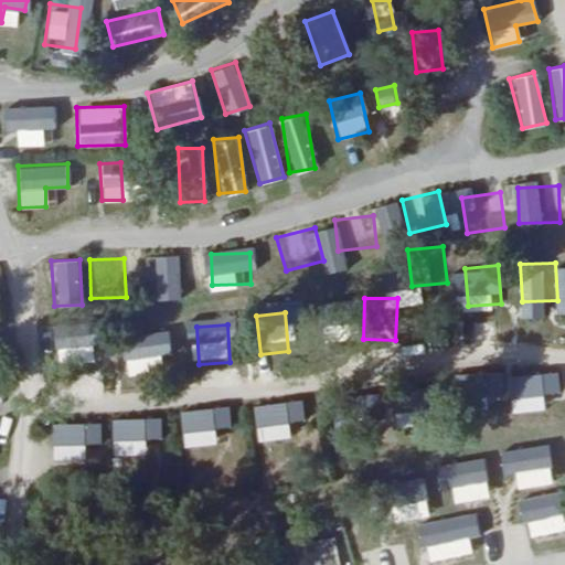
[(132,330),(131,352),(174,354),(174,331),(132,330)]
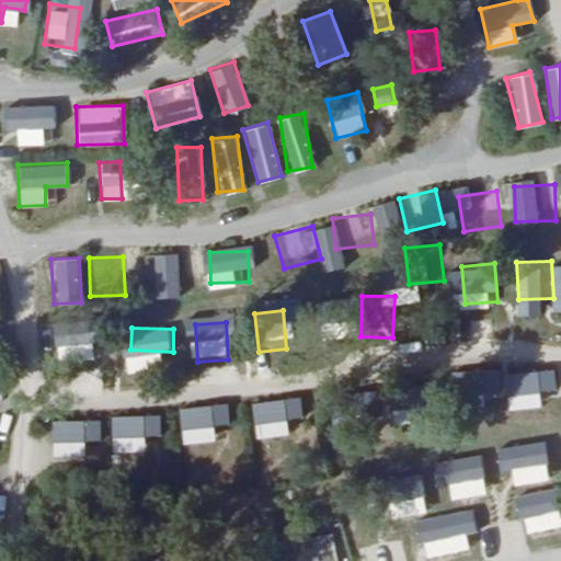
[(64,335),(66,373),(98,370),(95,333),(64,335)]
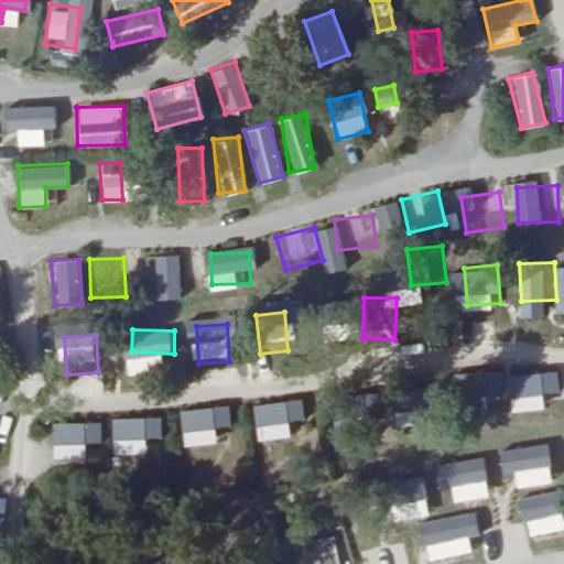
[(503,415),(506,370),(485,370),(483,414),(503,415)]
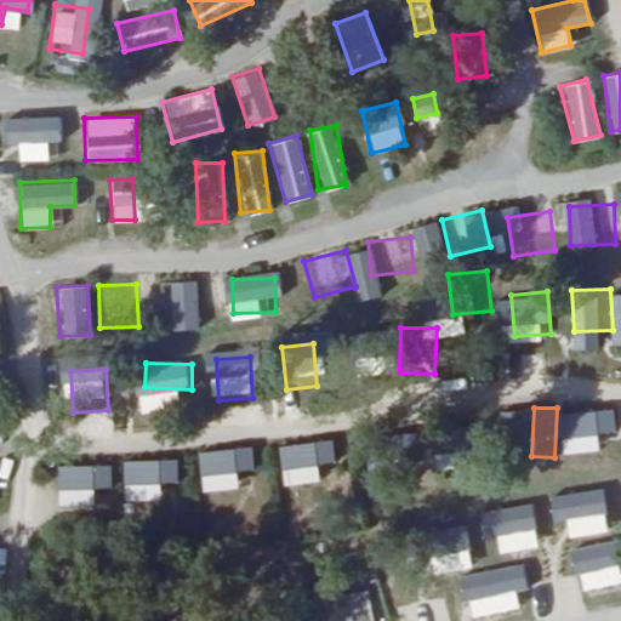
[(567,415),(565,455),(607,457),(608,416),(567,415)]
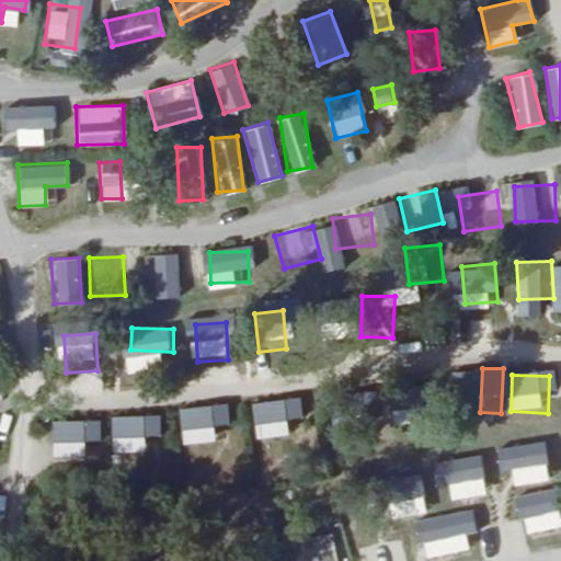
[(382,403),(363,404),(365,441),(384,439),(382,403)]
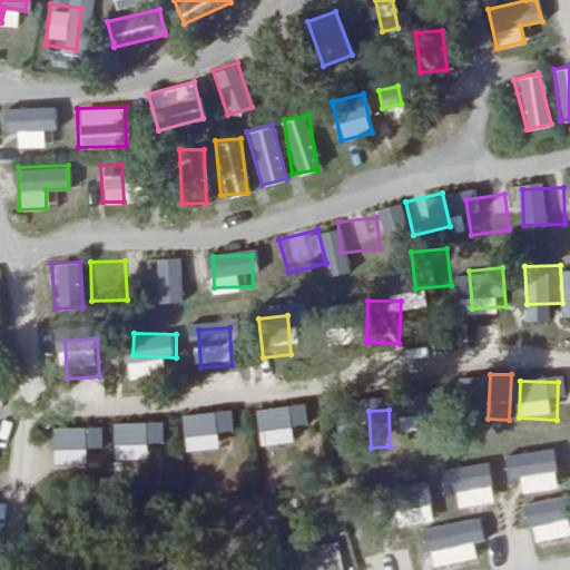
[(294,449),(293,413),(253,414),(254,449),(294,449)]
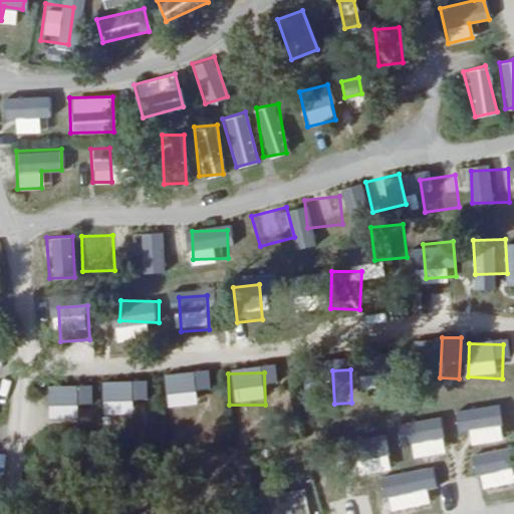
[(360,373),(360,398),(373,397),(373,373),(360,373)]
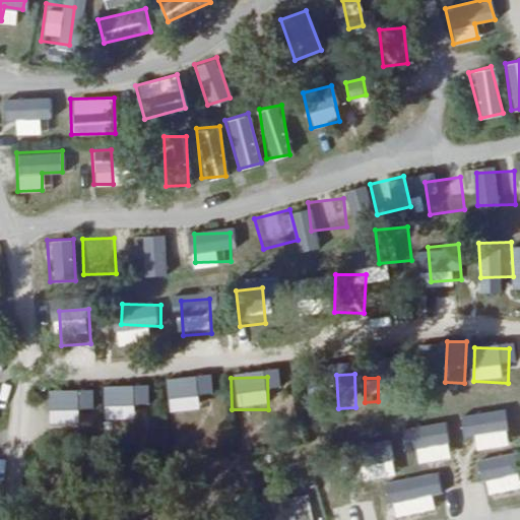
[(198,381),(163,382),(164,416),(200,414),(198,381)]
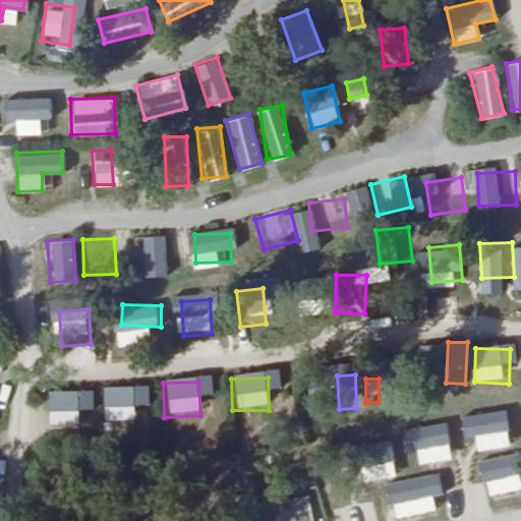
[(134,426),(133,392),(97,393),(97,407),(93,408),(94,427),(134,426)]
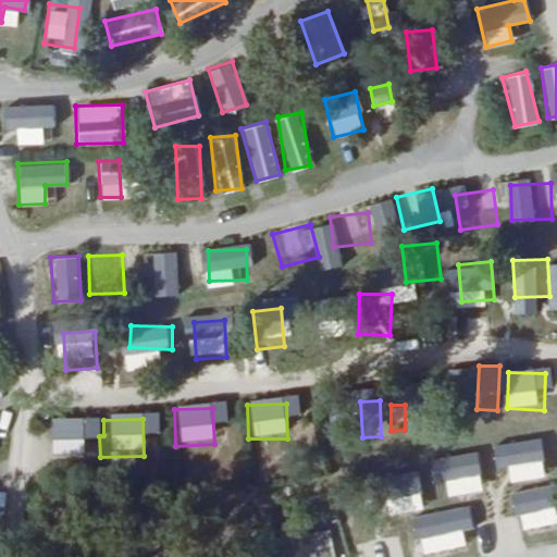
[(60,459),(99,458),(97,422),(59,423),(60,459)]
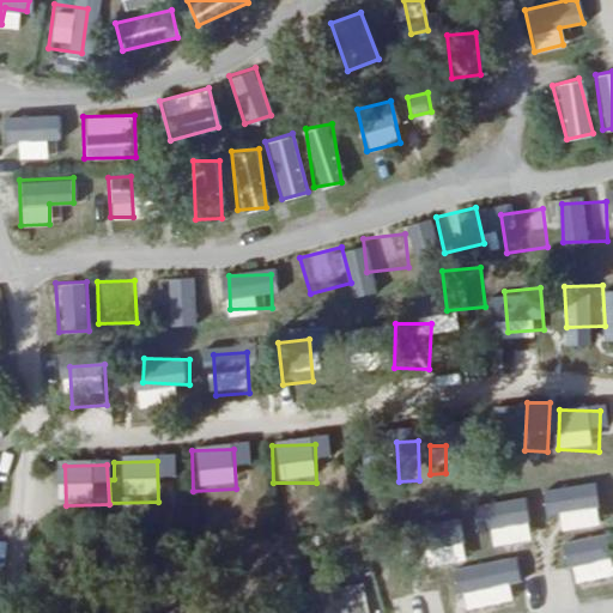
[(612,474),(580,474),(580,516),(612,516),(612,474)]
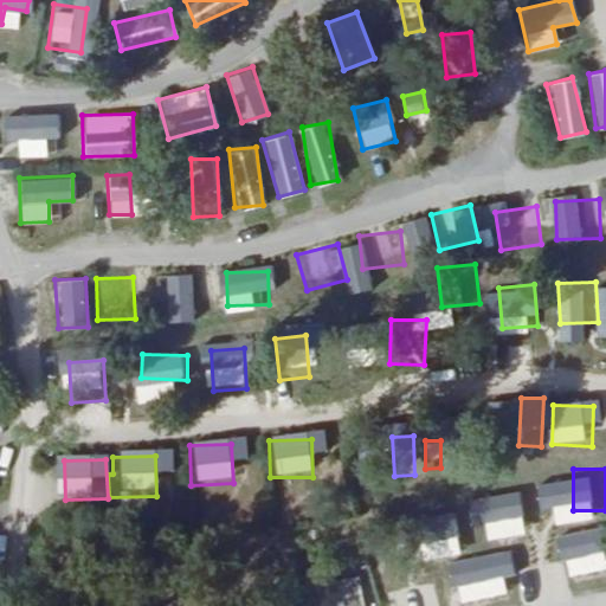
[(527,498),(496,504),(504,546),(534,541),(527,498)]
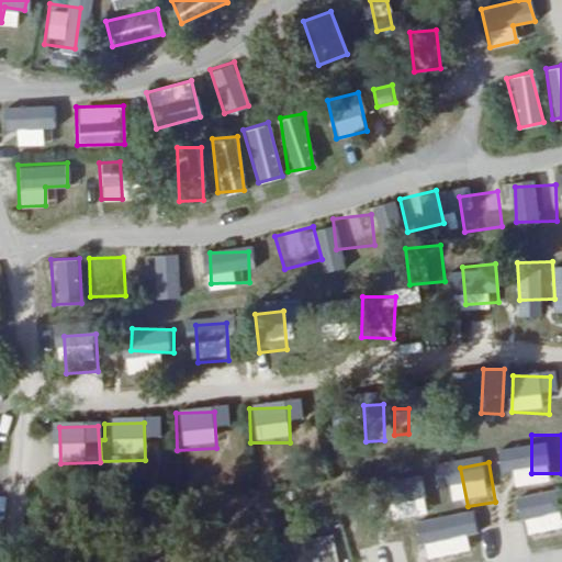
[(386,514),(412,515),(412,496),(419,496),(420,478),(388,476),(386,514)]
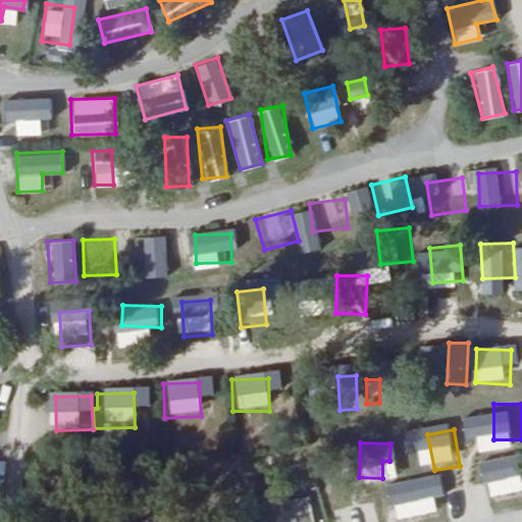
[(502,486),(514,485),(515,501),(521,500),(521,467),(502,468),(502,486)]
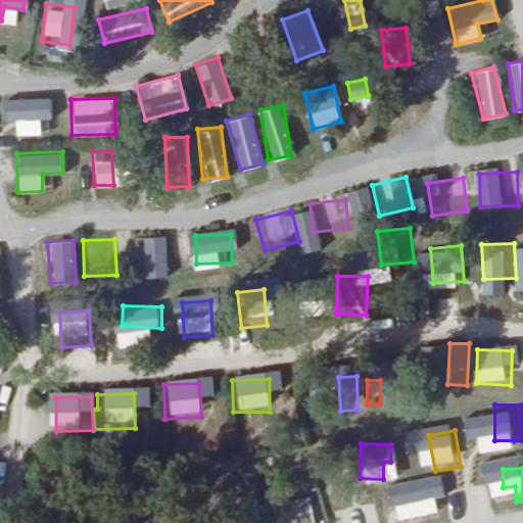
[(409,479),(416,520),(439,516),(432,476),(409,479)]
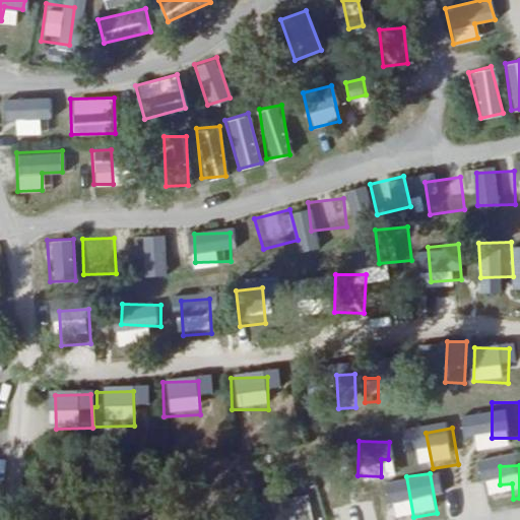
[(310,519),(309,497),(268,500),(269,519),(310,519)]
